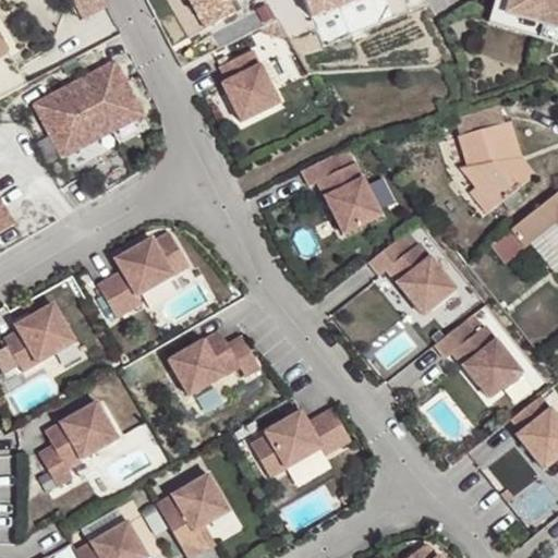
[(101,0),(69,0),(82,21),(106,7),(101,0)]
